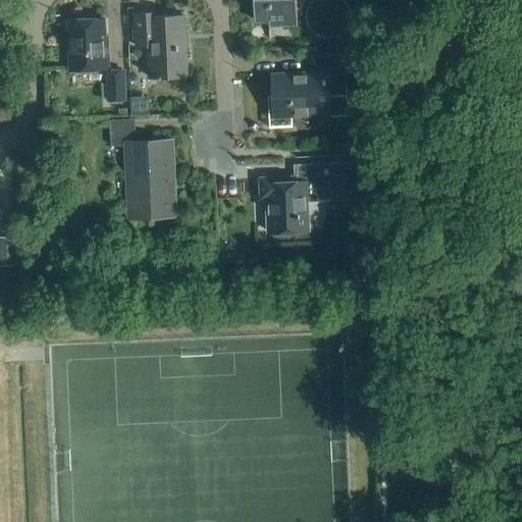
[(297,25),(296,0),(253,0),(254,21),(268,20),(268,27),(297,25)]
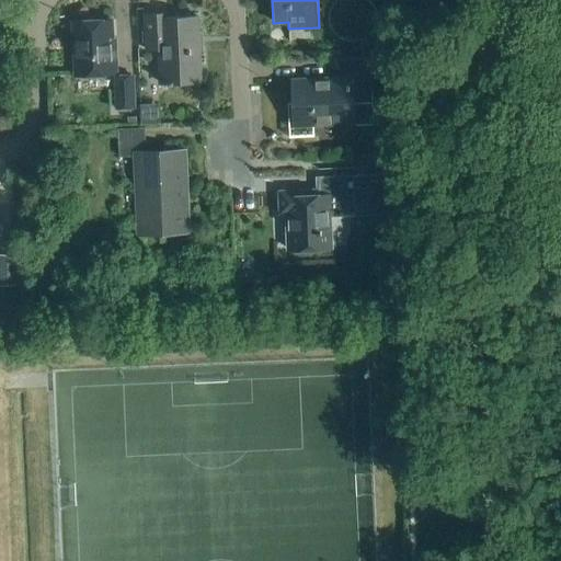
[(169,19),(169,14),(145,15),(147,50),(160,50),(161,84),(196,83),(196,71),(201,71),(197,16),(169,19)]
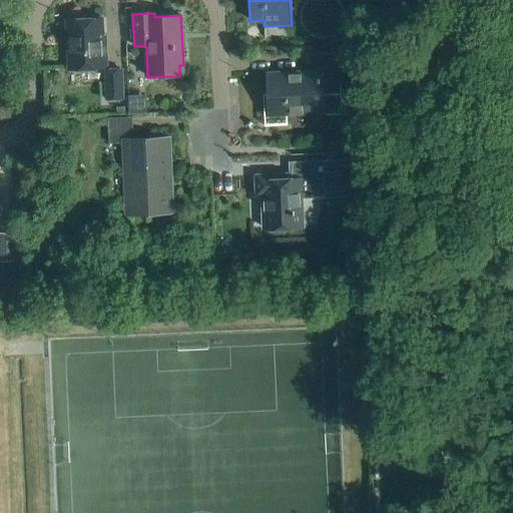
[(102,45),(101,19),(67,21),(69,69),(105,67),(104,45),(102,45)]
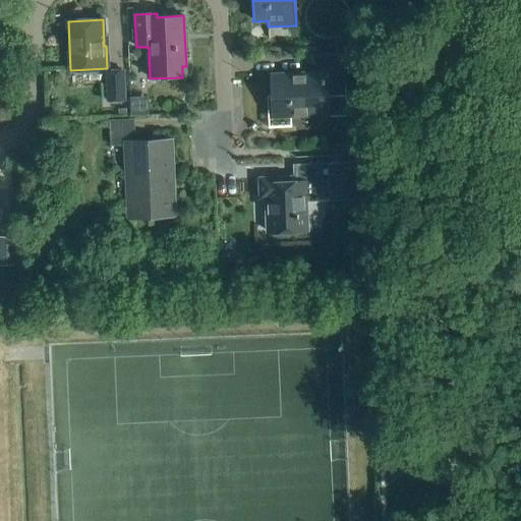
[(326,97),(325,89),(345,88),(344,55),(313,56),(314,74),(273,76),(275,101),(267,101),(268,120),(290,119),(290,116),(325,115),(325,117),(346,116),(346,96),(326,97)]
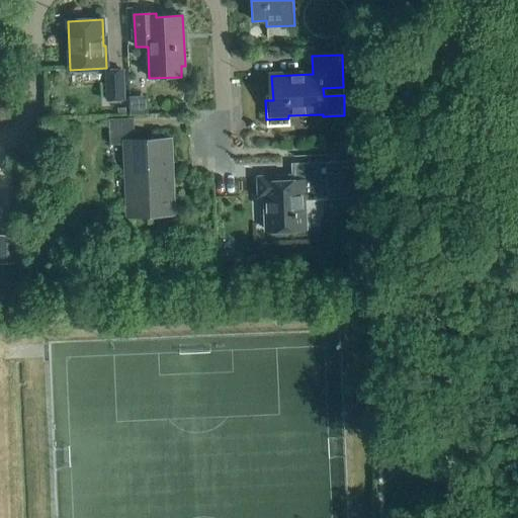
[(106,101),(125,101),(124,70),(105,71),(106,101)]
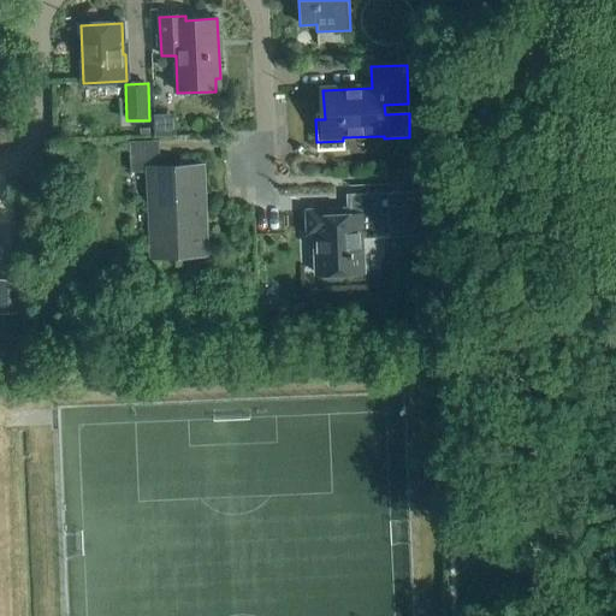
[(160,167),(159,142),(130,142),(131,173),(148,172),(152,258),(206,255),(202,166),(160,167)]
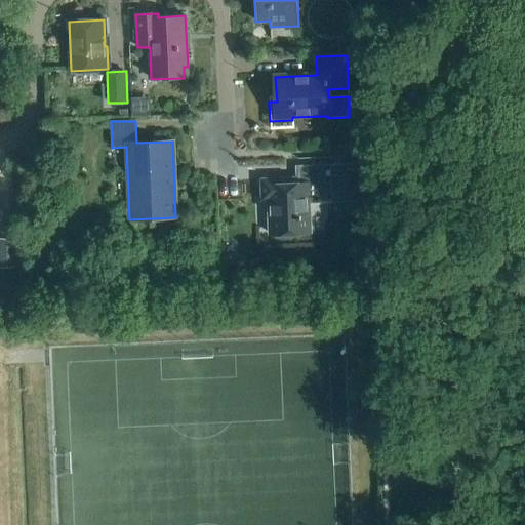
[(309,233),(308,203),(333,203),(331,165),(296,167),(297,184),(287,185),(286,180),(263,182),(263,199),(269,198),(270,234),(309,233)]
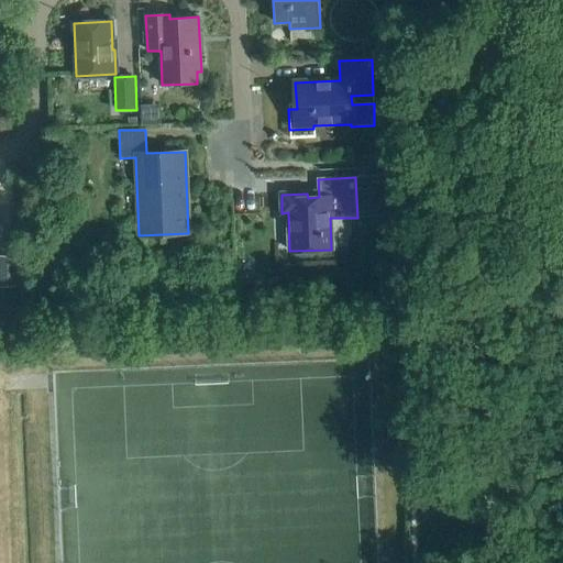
[(361,192),(379,191),(378,177),(361,178),(361,192)]
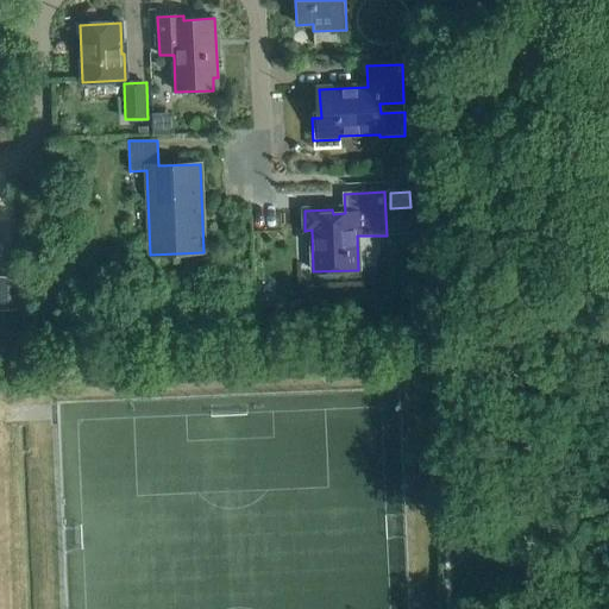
[(0,311),(18,311),(18,277),(0,277),(0,311)]
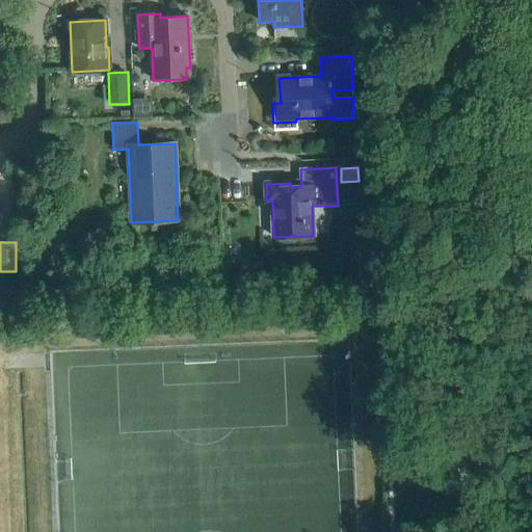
All buildings are outlined.
